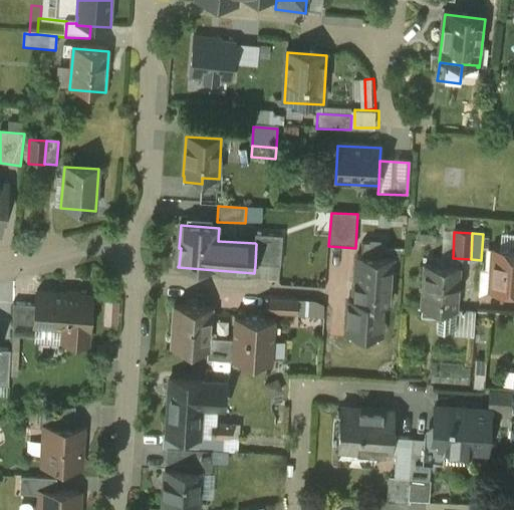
[(282,237),(255,235),(255,243),(256,244),(255,265),(280,267),(282,237)]
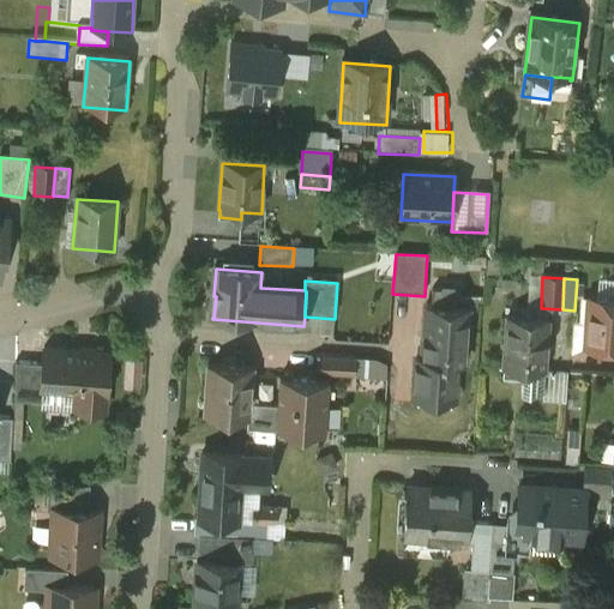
[(613,302),(589,301),(587,349),(613,350),(613,302)]
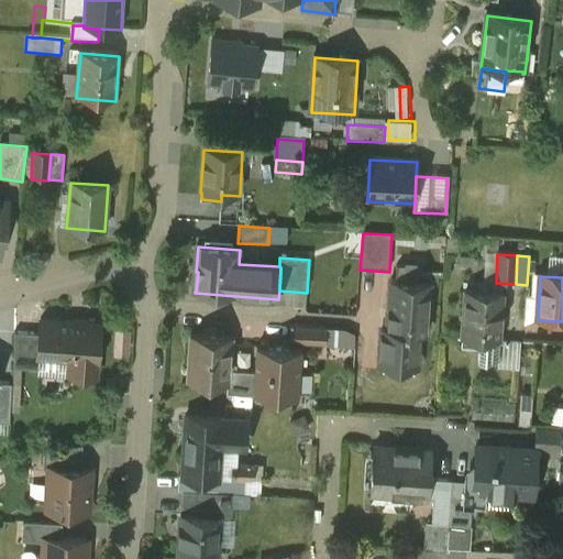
[(430,284),(395,282),(390,282),(387,331),(387,333),(420,335),(427,336),(430,284)]
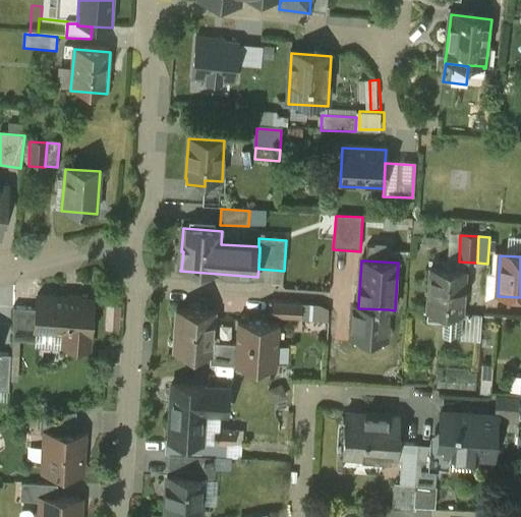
[(465,273),(430,270),(426,312),(428,312),(428,320),(443,321),(442,332),(461,334),(461,338),(479,340),(481,320),(481,319),(462,317),(465,273)]
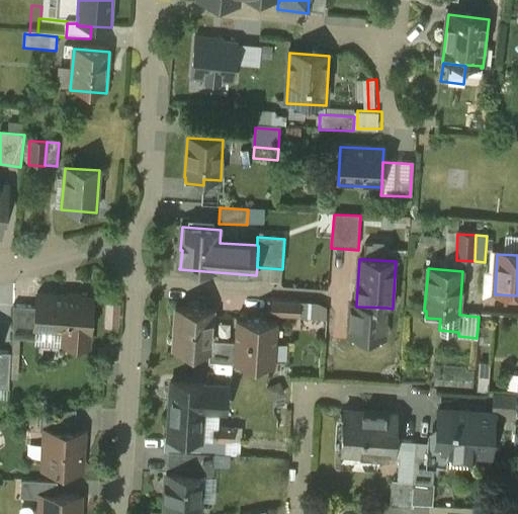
[(92,301),(37,295),(36,310),(34,330),(36,331),(64,333),(63,346),(88,347),(92,301)]
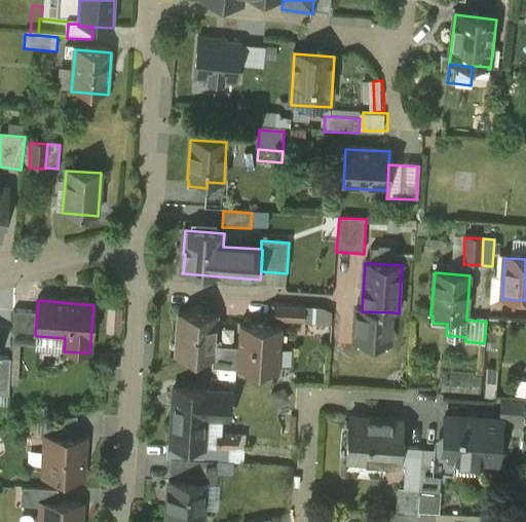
[(305,307),(272,305),(271,322),(304,324),(305,307)]
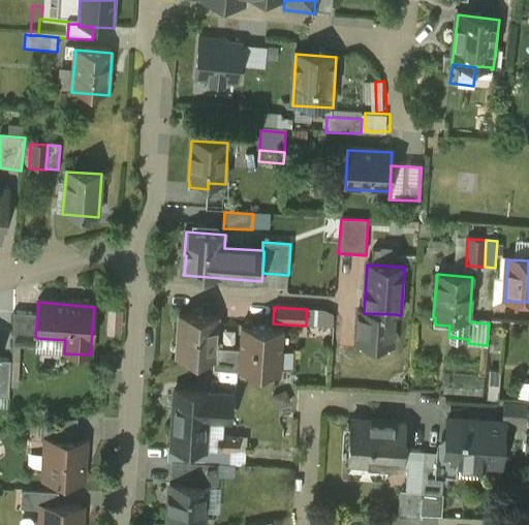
[(395,314),(364,313),(364,311),(359,311),(356,343),(393,345),(395,314)]
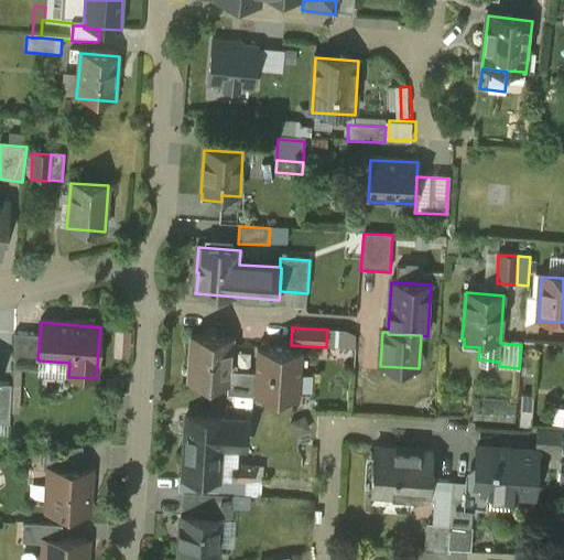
[(40,337),(14,335),(13,370),(39,373),(40,361),(38,359),(40,337)]
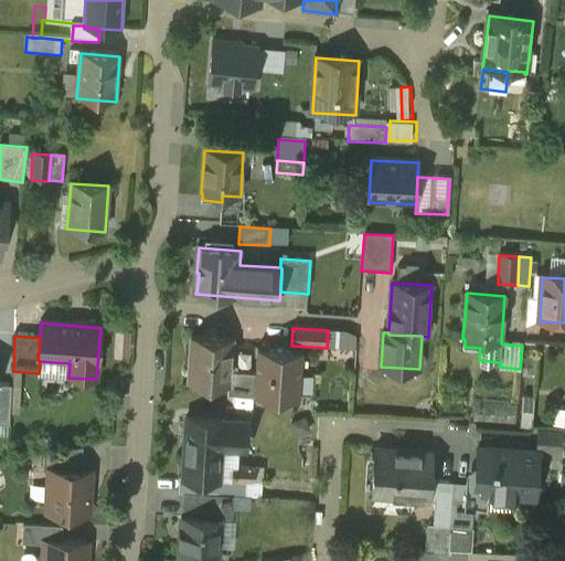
[(232,340),(192,338),(189,383),(228,387),(227,395),(255,397),(255,394),(256,373),(231,372),(232,340)]
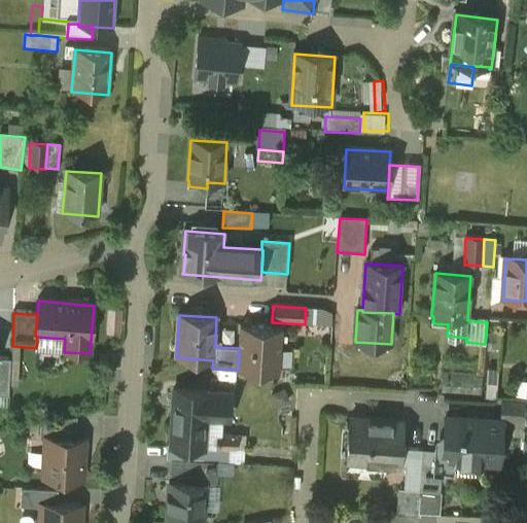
[(282,328),(241,325),(238,370),(279,373),(282,328)]
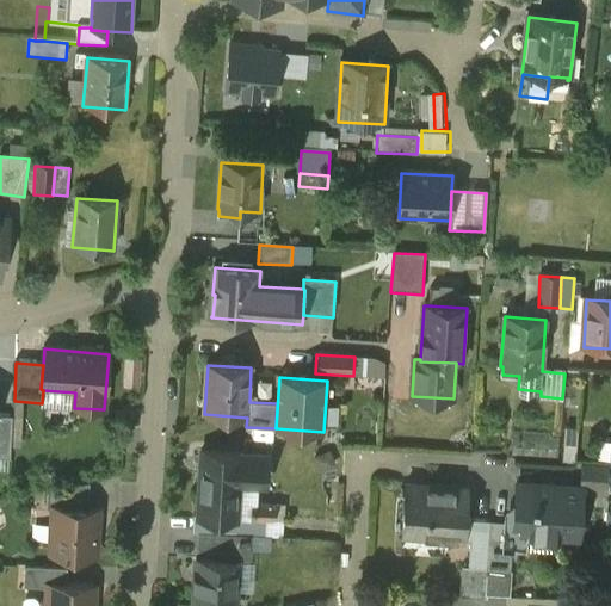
[(13,418),(0,416),(0,459),(11,461),(13,418)]
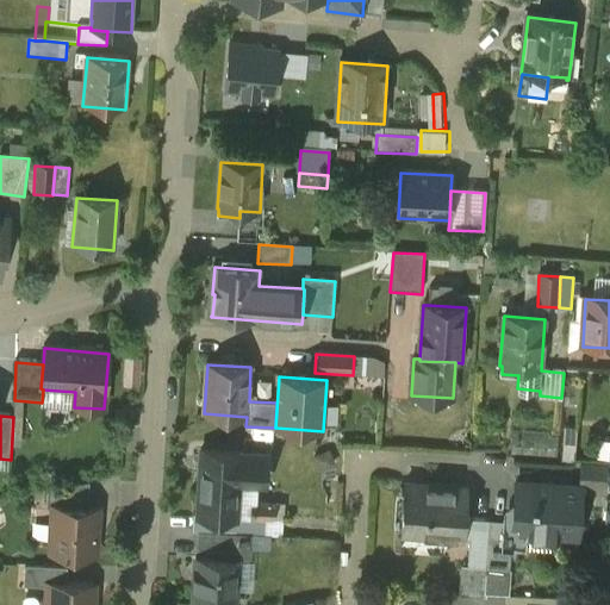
[(517,454),(560,455),(561,434),(518,434),(517,454)]
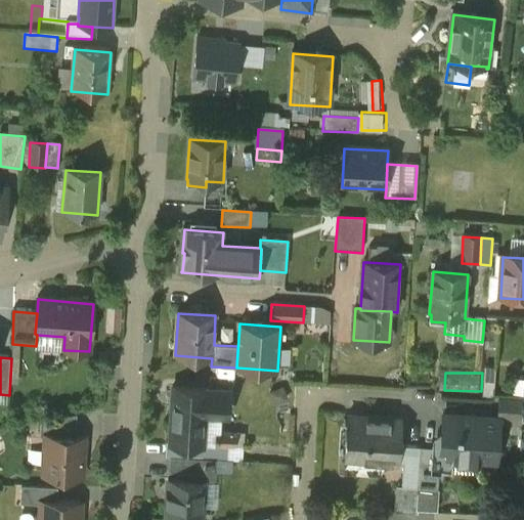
[(221,391),(184,389),(183,406),(206,407),(206,409),(220,410),(221,391)]
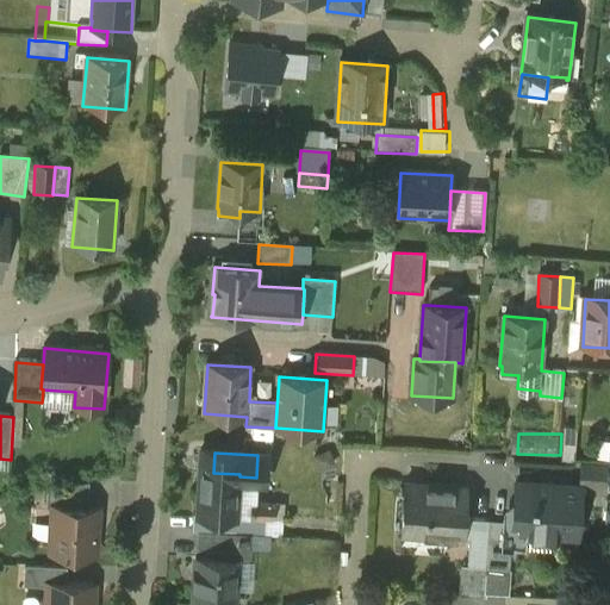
[(213,473),(201,473),(199,516),(199,518),(222,519),(237,519),(240,476),(240,474),(213,473)]
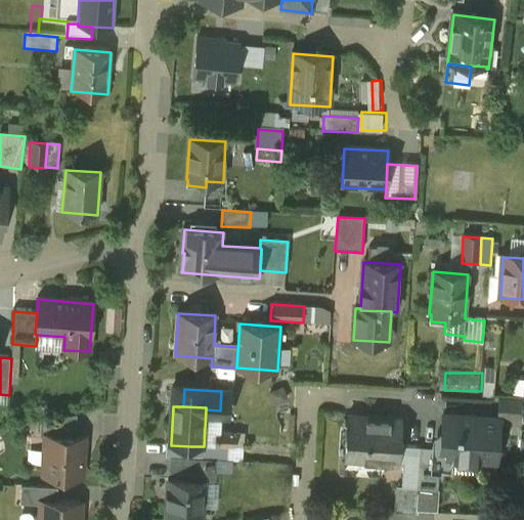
[(77,416),(41,424),(40,438),(46,438),(46,437),(76,439),(77,416)]
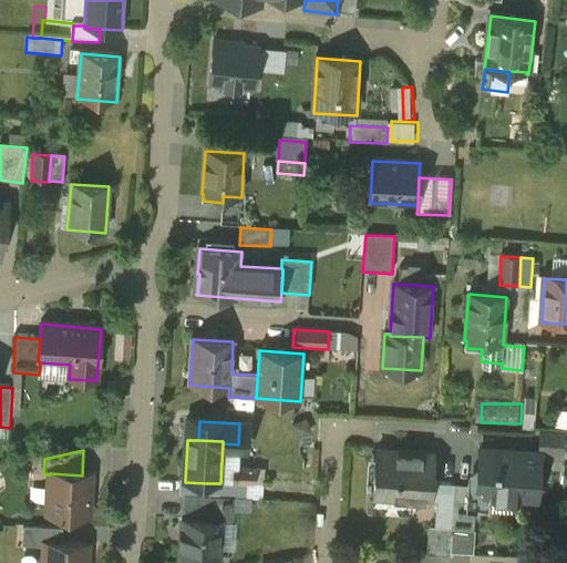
[(540,454),(480,450),(477,487),(476,497),(537,501),(540,454)]
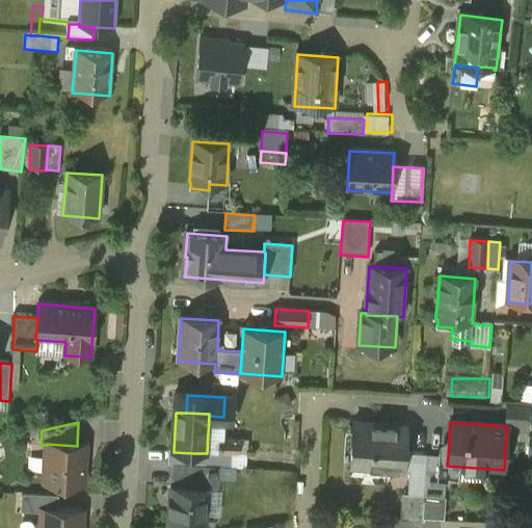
[(407,428),(353,424),(350,468),(404,472),(407,428)]
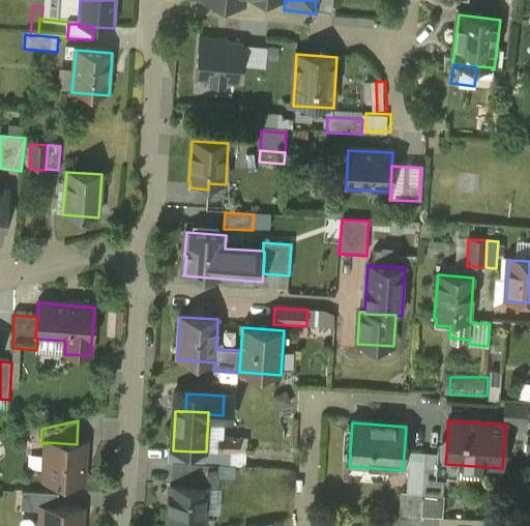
[(247,439),(218,438),(218,453),(246,454),(247,439)]
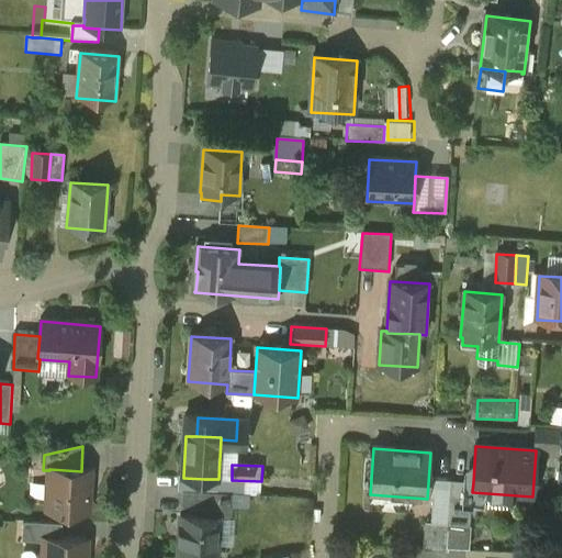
[(81,471),(49,469),(49,470),(47,511),(88,513),(90,471),(81,471)]
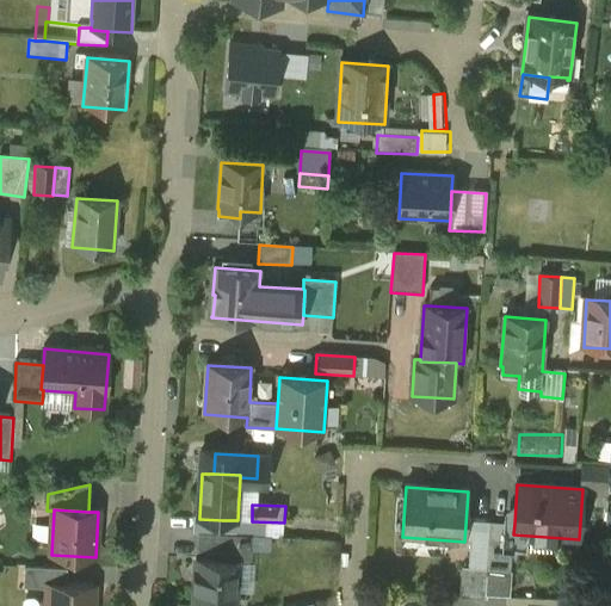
[(222,520),(199,519),(199,517),(195,517),(193,533),(198,535),(221,536),(222,520)]
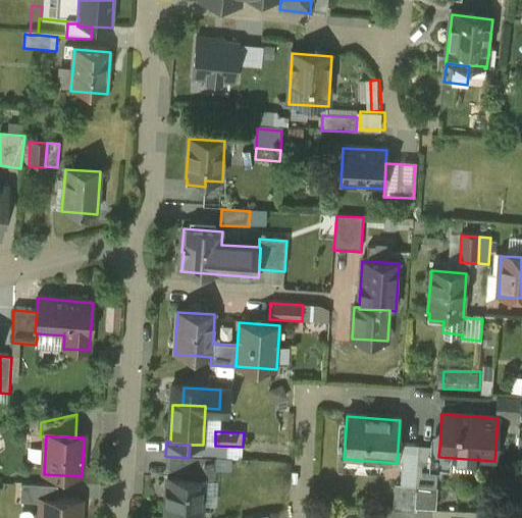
[(419,447),(403,446),(401,485),(416,487),(419,447)]
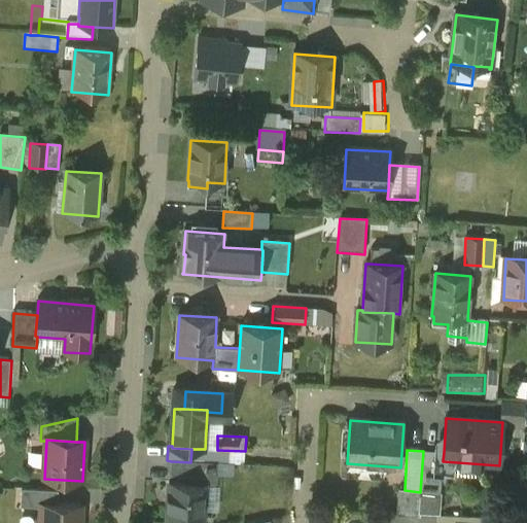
[(444,452),(423,451),(420,492),(418,517),(420,517),(420,515),(438,515),(443,461),(444,452)]
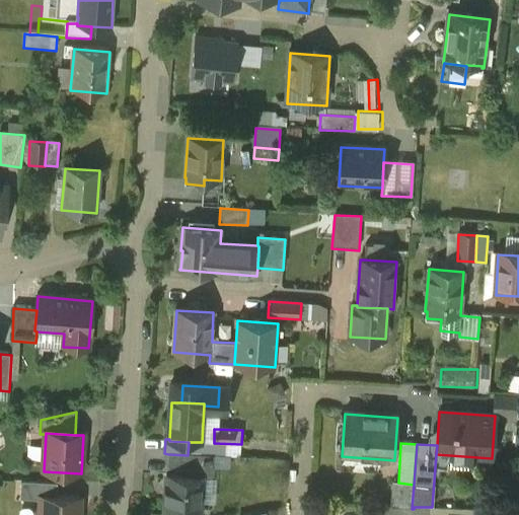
[(188,455),(168,454),(166,476),(202,479),(202,480),(213,481),(214,457),(188,455)]
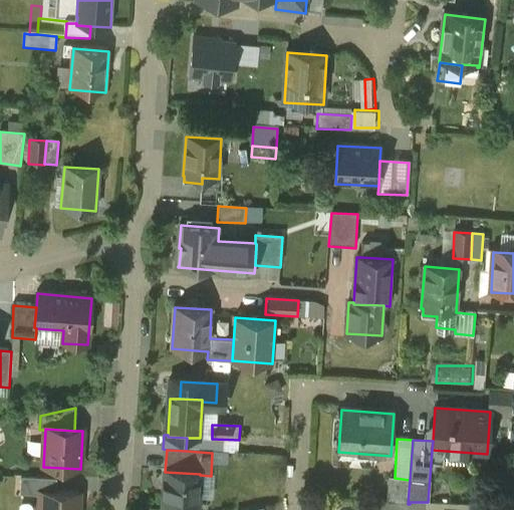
[(200,474),(165,472),(163,509),(198,509),(200,475),(200,474)]
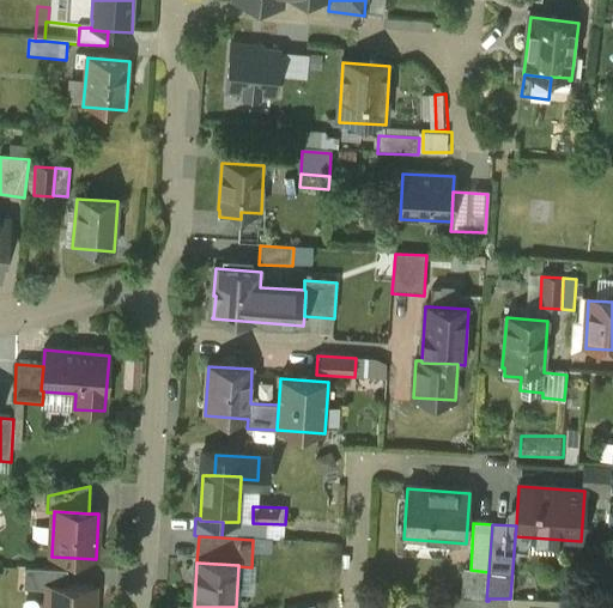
[(68,572),(25,570),(24,591),(49,593),(49,588),(67,589),(68,572)]
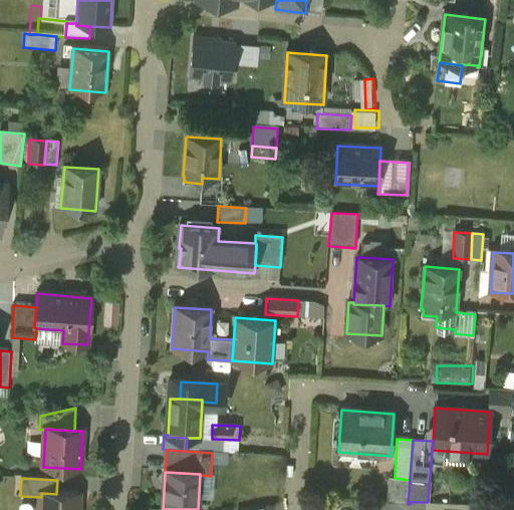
[(56,494),(41,493),(41,497),(40,509),(77,509),(79,495),(56,494)]
